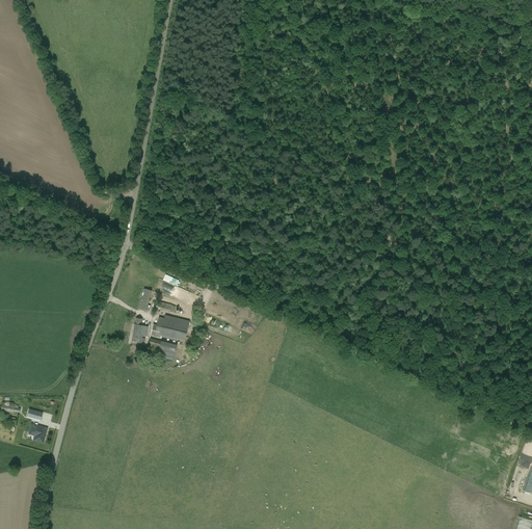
[(144,286),(138,307),(145,309),(152,288),(144,286)]
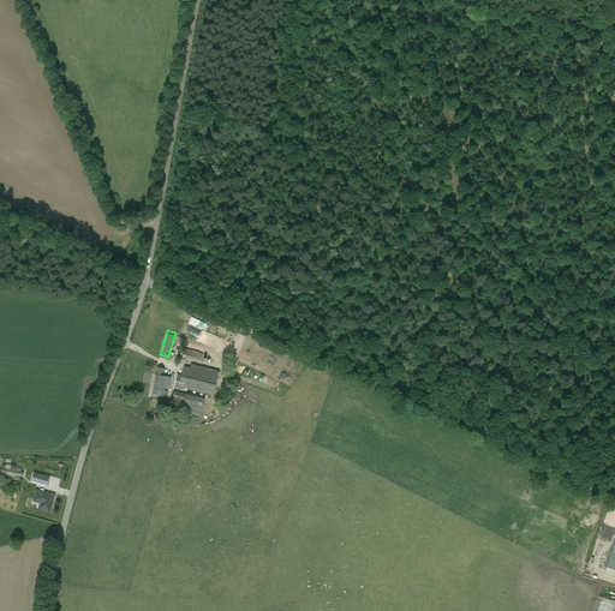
[(199,349),(184,345),(183,353),(197,357),(199,349)]
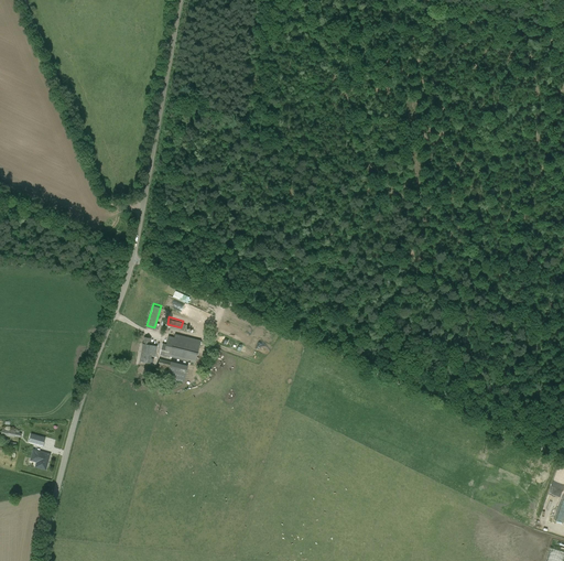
[(201,338),(175,332),(174,335),(169,333),(164,352),(195,359),(201,338)]
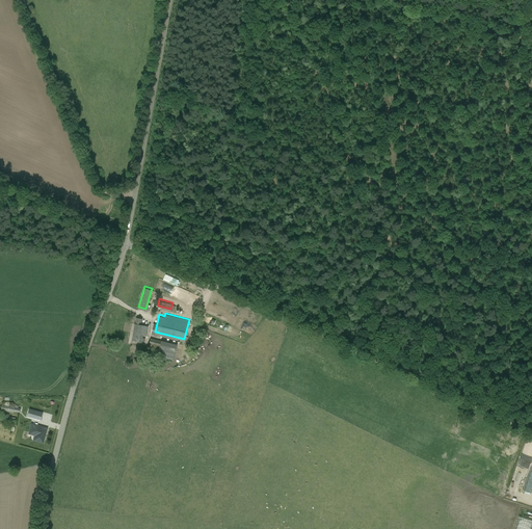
[(135,321),(133,328),(143,329),(142,332),(147,333),(148,323),(141,322),(135,321)]
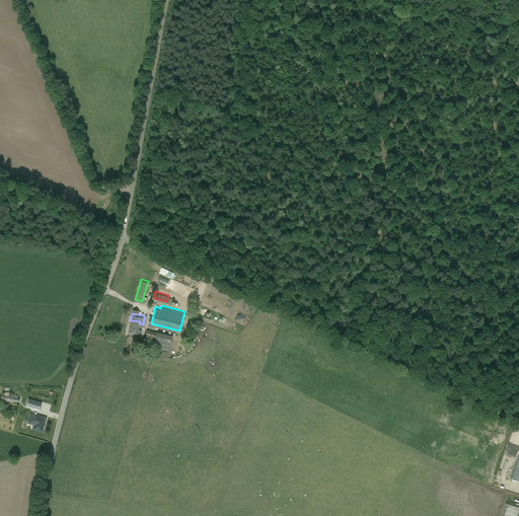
[(140,321),(130,320),(129,329),(138,332),(138,329),(141,330),(141,327),(139,326),(139,323),(140,321)]
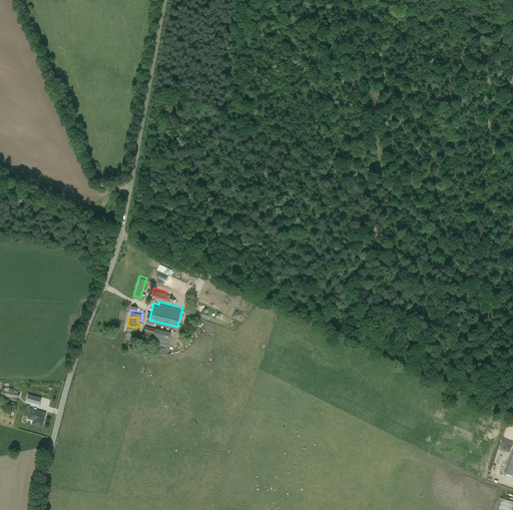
[(156,327),(145,324),(143,329),(154,332),(155,330),(156,327)]
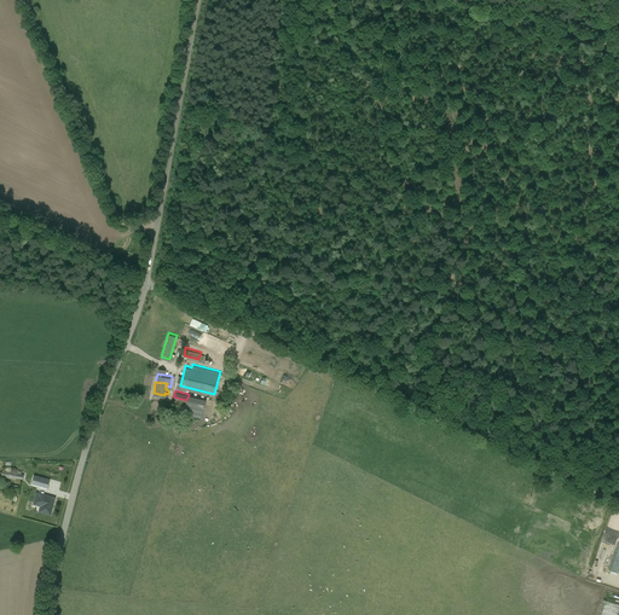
[(204,402),(187,398),(186,400),(184,411),(202,416),(204,402)]
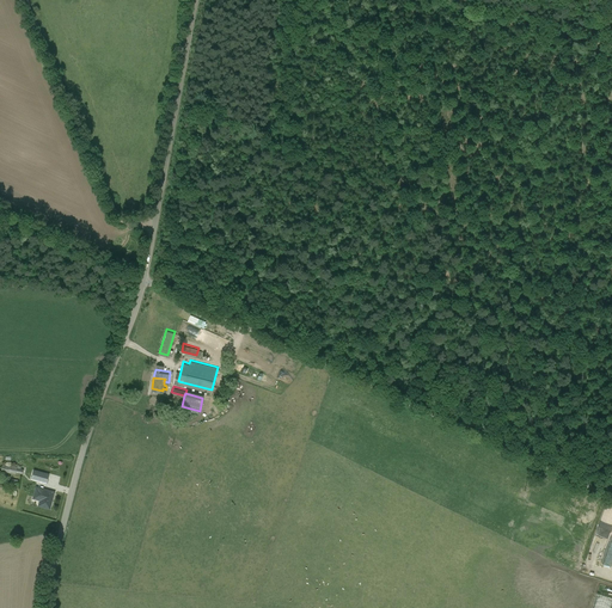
[(59,474),(35,467),(31,476),(32,476),(47,480),(46,483),(49,484),(49,485),(55,486),(56,481),(54,481),(54,478),(57,478),(59,474)]
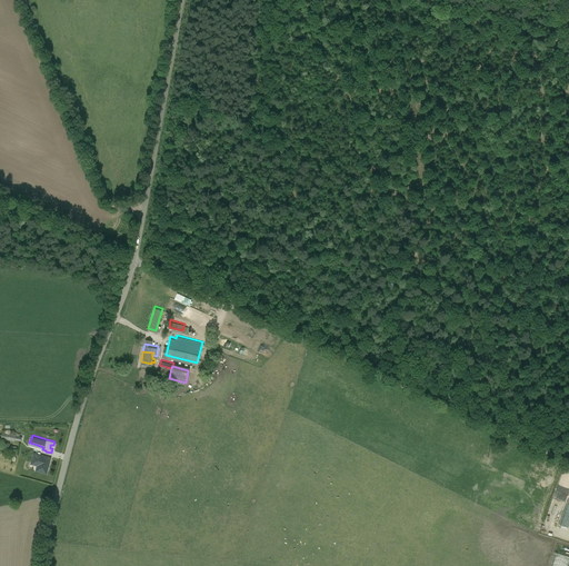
[(45,454),(35,452),(31,460),(39,463),(40,465),(39,468),(46,470),(50,456),(43,455),(45,454)]
